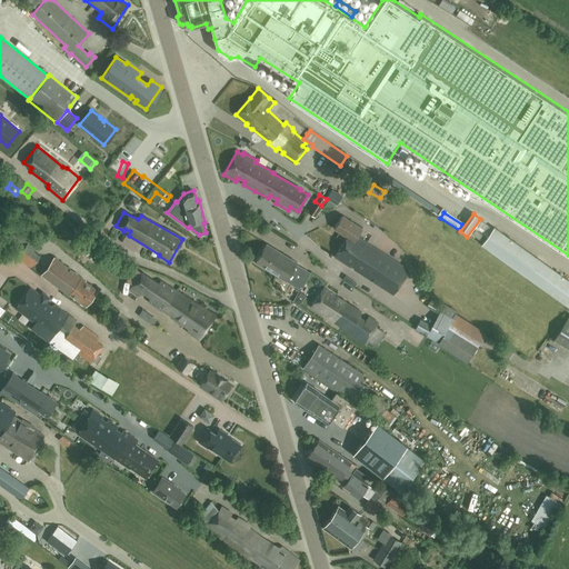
[(362,228),(342,215),(333,229),(348,238),(355,241),(356,239),(362,228)]
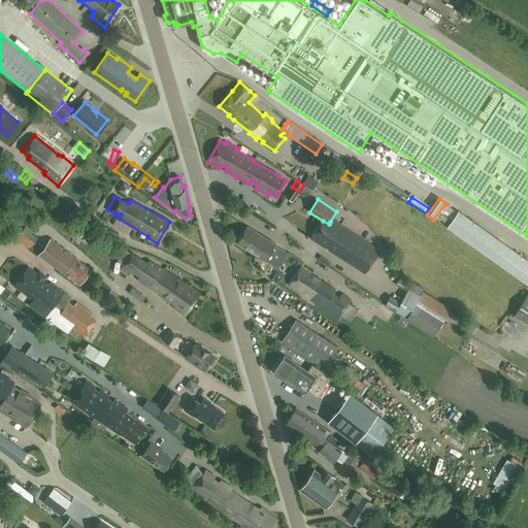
[(35,228),(8,207),(0,220),(12,229),(10,232),(15,237),(14,238),(28,249),(37,237),(32,232),(35,228)]
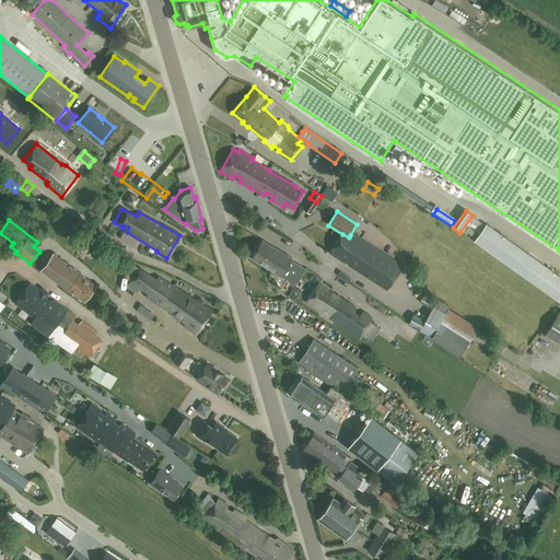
[(559,302),(559,276),(529,255),(486,223),(474,241),(517,271),(559,302)]
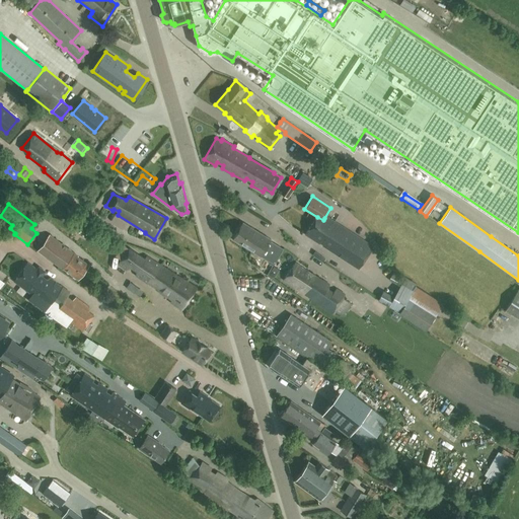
[(440,214),(434,209),(431,214),(437,218),(440,214)]
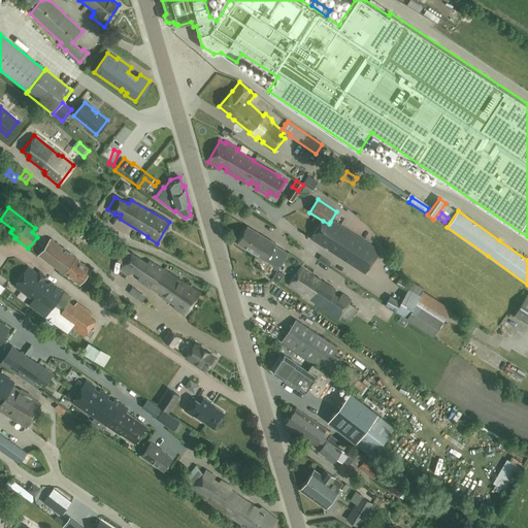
[(378,252),(330,222),(329,224),(323,221),(310,238),(325,248),(327,244),(330,246),(328,250),(365,272),(378,252)]
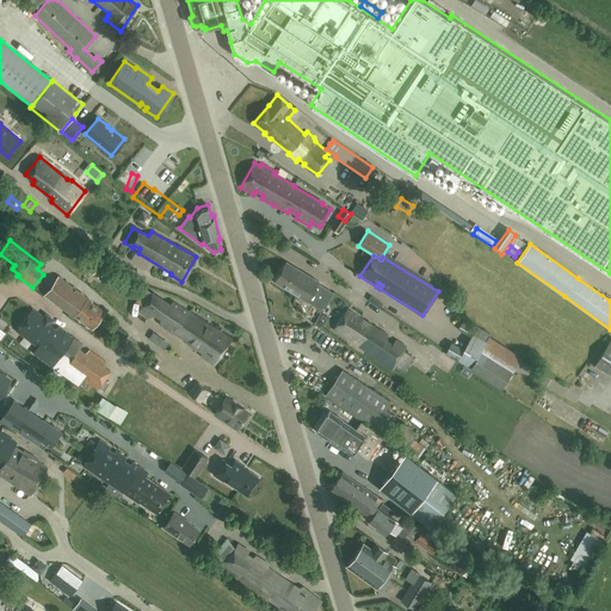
[(322,310),(333,294),(318,284),(319,282),(285,261),(273,282),(322,310)]
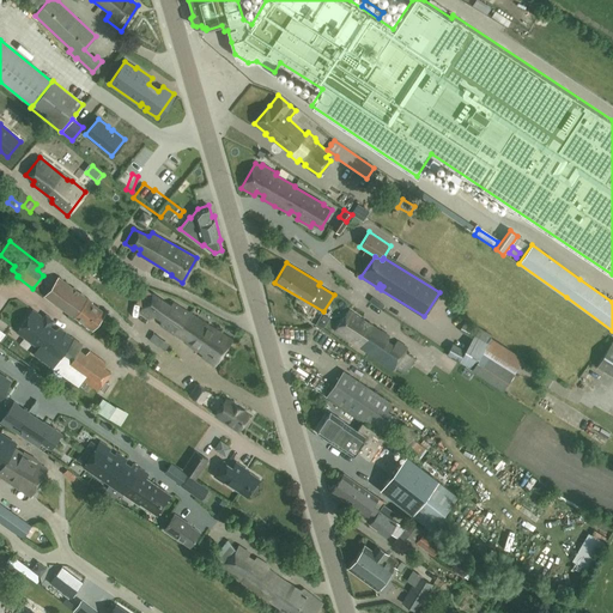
[(129,296),(135,285),(116,274),(110,286),(129,296)]
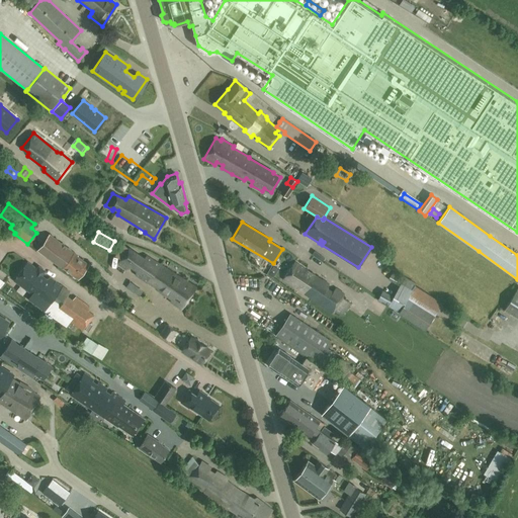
[(78,278),(88,264),(74,253),(74,252),(49,234),(36,250),(62,268),(63,267),(78,278)]
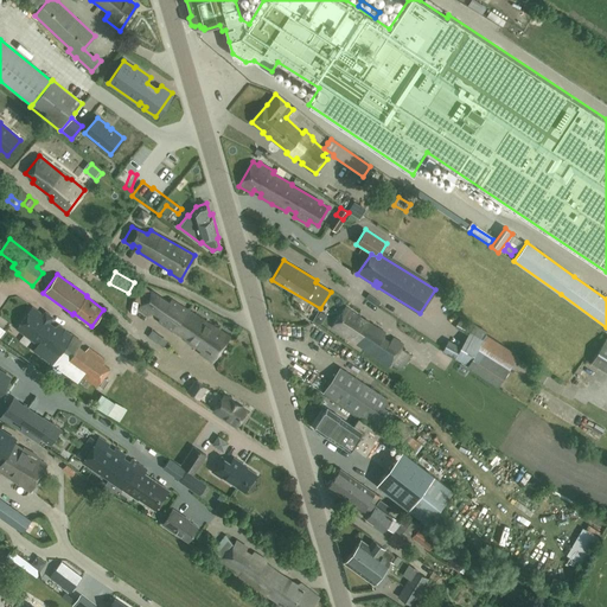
[(172,331),(186,311),(171,300),(168,304),(149,291),(144,287),(134,300),(140,304),(138,307),(147,315),(154,311),(160,317),(159,321),(172,331)]
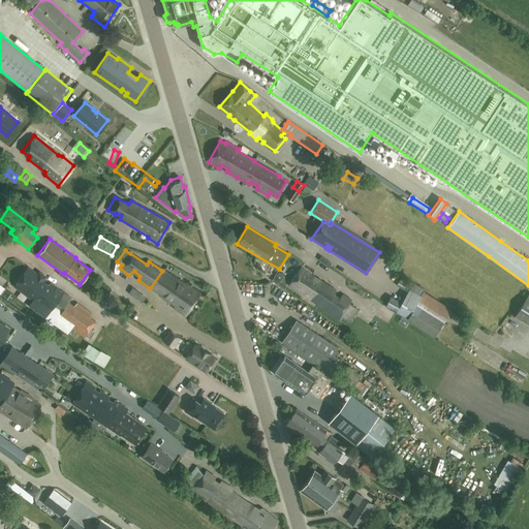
[(329,285),(301,267),(289,284),(335,317),(338,319),(341,316),(349,322),(358,309),(349,304),(350,300),(342,294),(339,298),(335,294),(335,289),(329,285)]
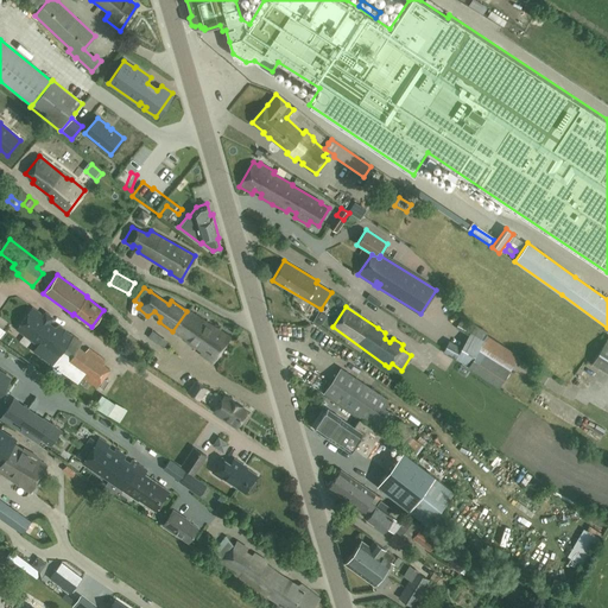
[(43,316),(32,308),(16,330),(38,346),(40,344),(46,348),(40,356),(52,365),(73,336),(58,325),(54,328),(49,324),(52,318),(45,312),(43,316)]
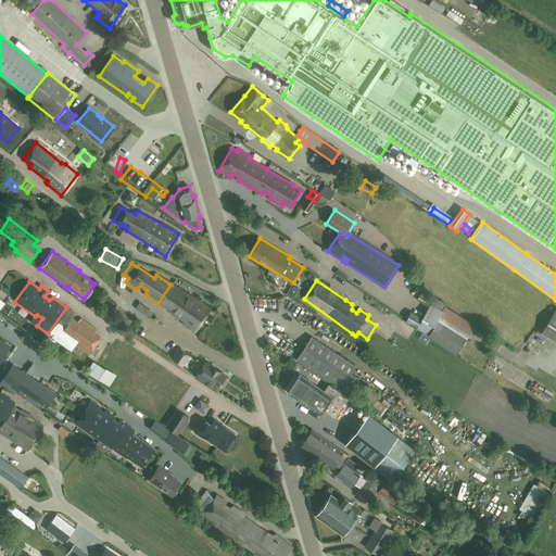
[(182,324),(194,331),(209,310),(171,285),(158,303),(167,308),(171,313),(178,318),(179,317),(185,320),(182,324)]
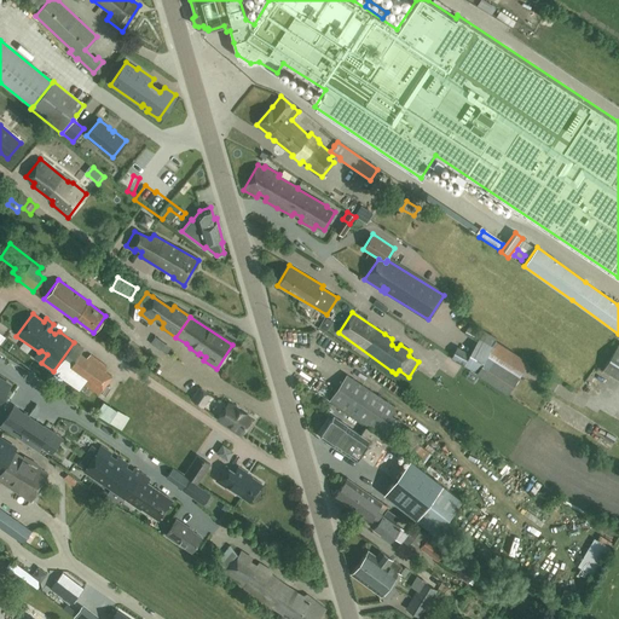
[(527,362),(495,341),(496,339),(469,324),(463,334),(478,341),(469,354),(457,347),(451,358),(478,372),(476,374),(508,393),(527,362)]
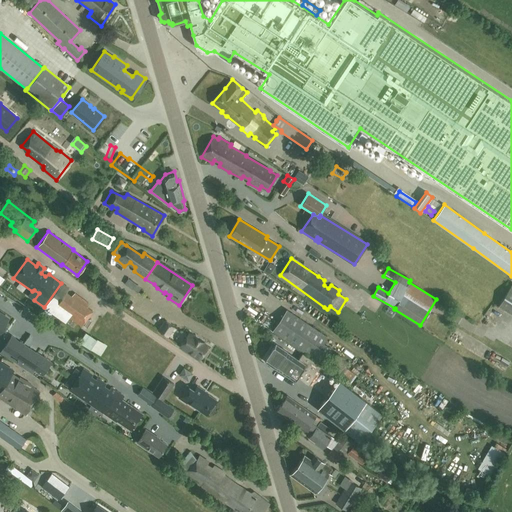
[(69,288),(61,283),(44,307),(66,323),(69,318),(81,326),(92,311),(87,308),(88,302),(75,293),(71,295),(66,292),(69,288)]
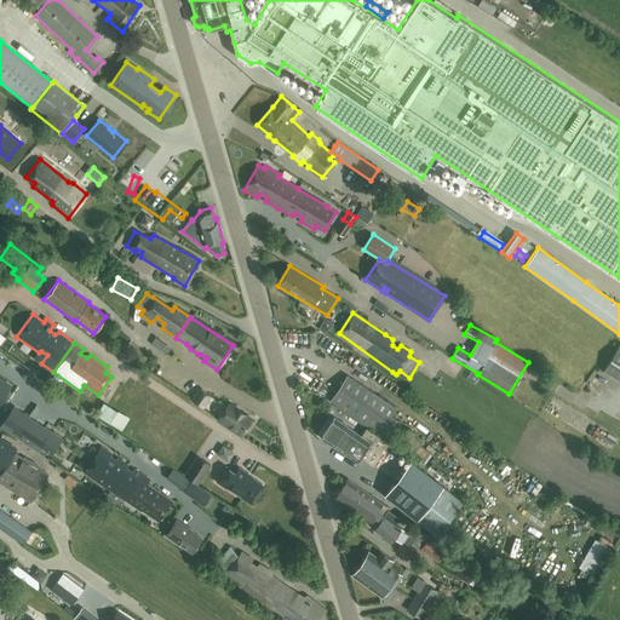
[(619,343),(603,371),(619,380),(619,343)]
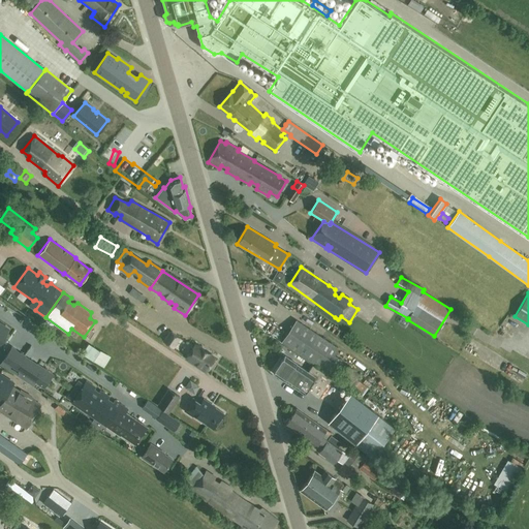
[(331,374),(341,360),(334,354),(338,348),(297,320),(282,342),(331,374)]
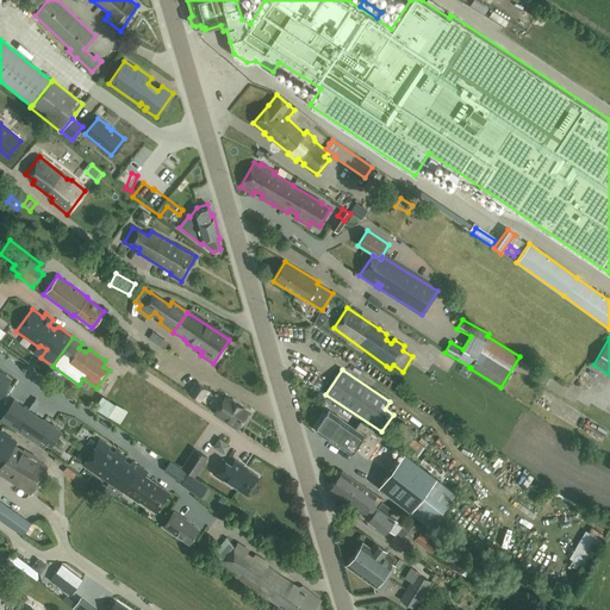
[(200,402),(209,390),(195,380),(187,392),(200,402)]
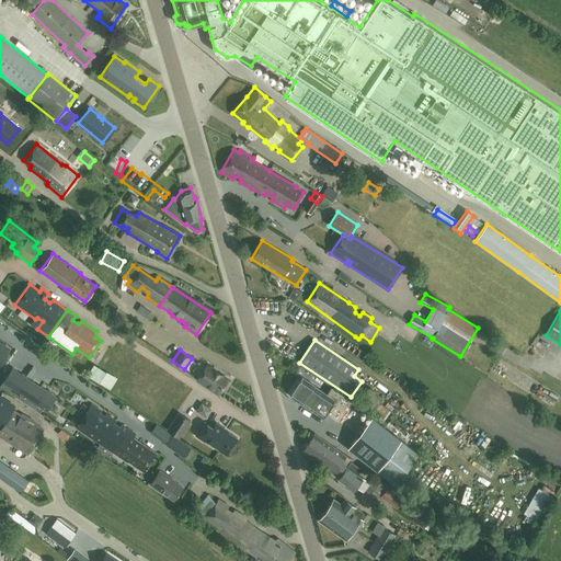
[(38,363),(68,381),(70,378),(41,359),(38,363)]
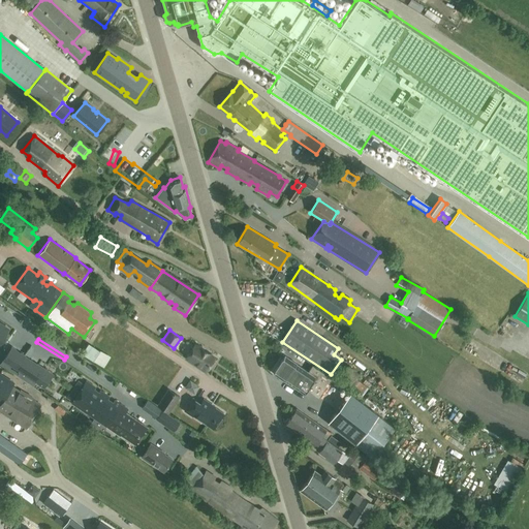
[(81,354),(101,369),(109,358),(88,344),(81,354)]
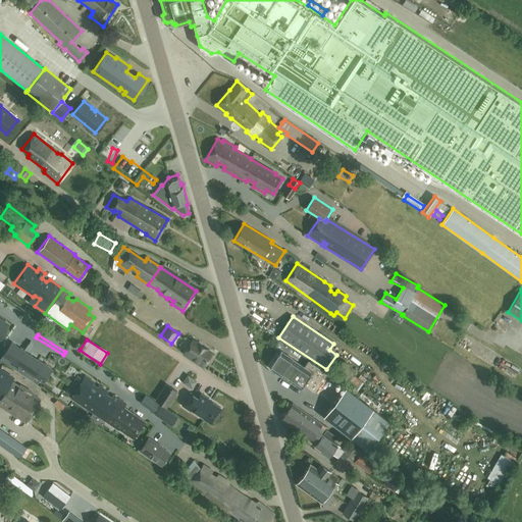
[(203,366),(212,353),(193,340),(184,353),(203,366)]
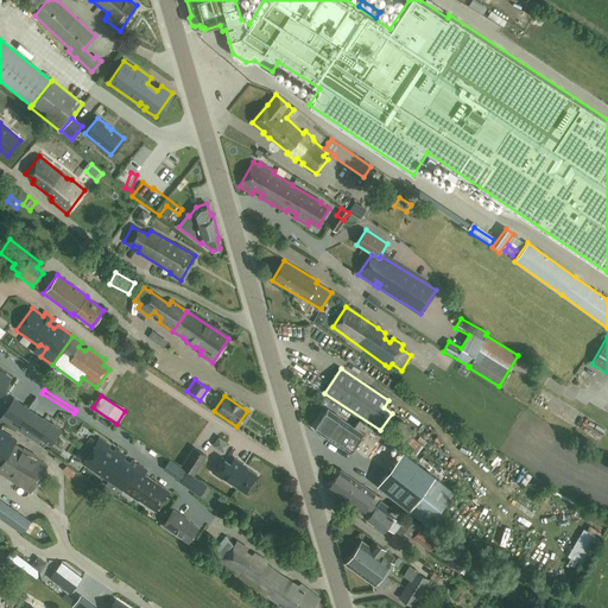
[(14,399),(5,415),(18,423),(16,428),(38,443),(42,438),(50,444),(59,430),(29,409),(14,399)]
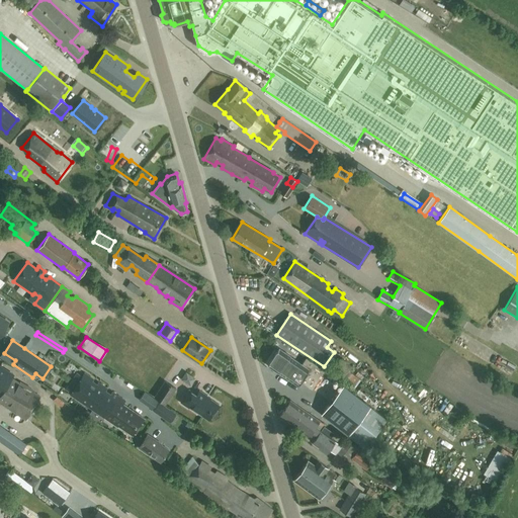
[(301,363),(278,348),(267,365),(297,384),(299,381),(312,390),(325,370),(306,357),(301,363)]
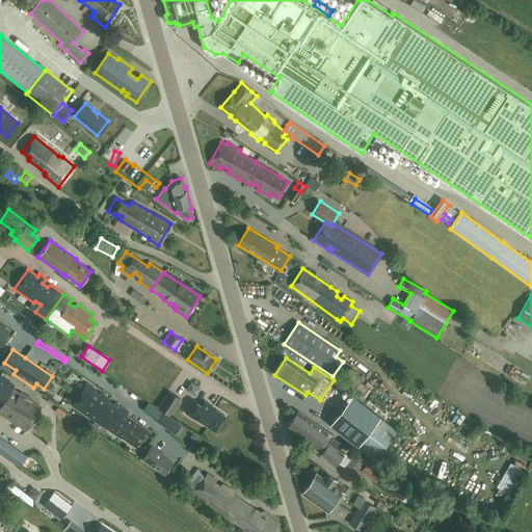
[(362,375),(350,367),(338,382),(363,403),(372,392),(357,380),(362,375)]
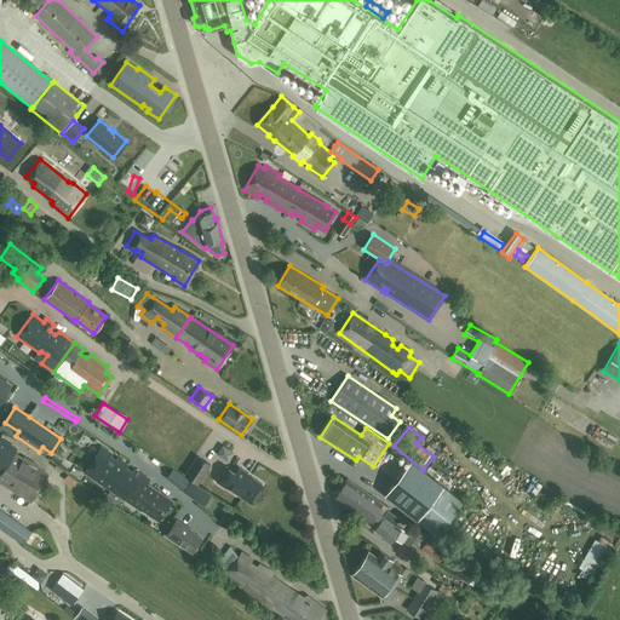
[(0,474),(15,452),(17,448),(0,437),(0,474)]
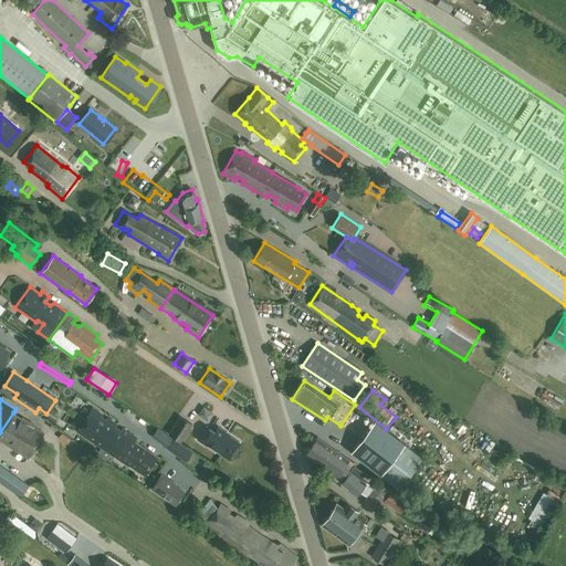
[(77,431),(102,448),(117,425),(107,418),(105,422),(100,418),(102,415),(93,408),(90,412),(84,409),(73,426),(79,429),(77,431)]
